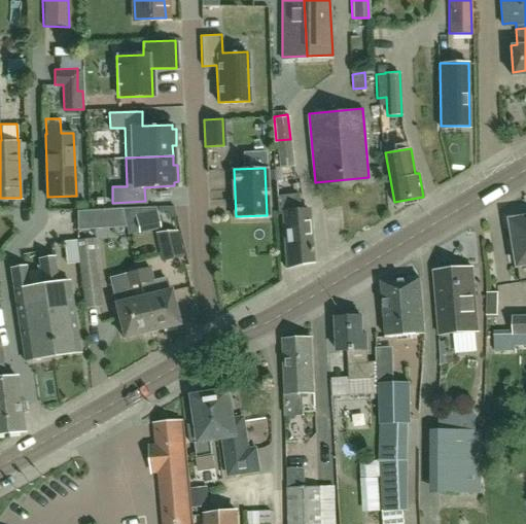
[(280,194),(275,194),(276,212),(281,212),(286,267),(313,259),(309,208),(300,209),(297,191),(280,194)]
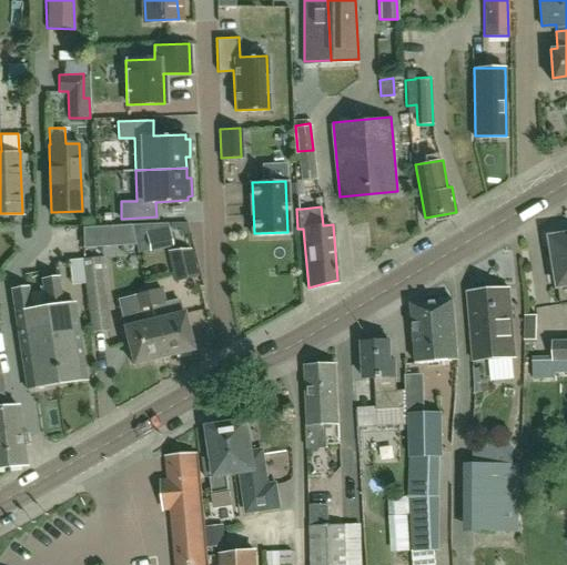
[(566,231),(549,234),(554,256),(552,258),(550,259),(549,261),(552,270),(553,272),(554,272),(556,272),(562,302),(566,301),(566,231)]
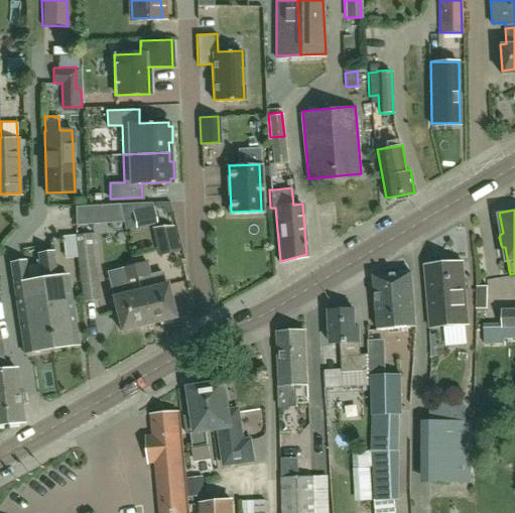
[(151,226),(157,254),(178,249),(172,224),(151,226)]
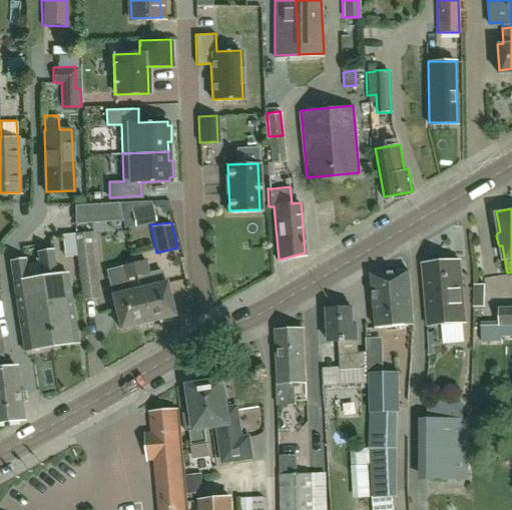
[(93,229),(73,231),(81,298),(98,296),(93,264),(96,264),(93,229)]
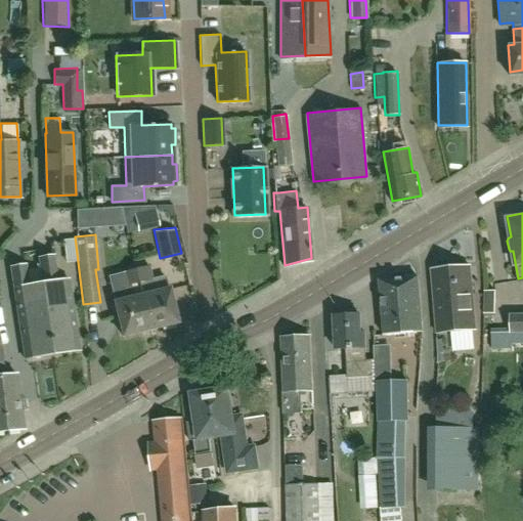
[(39,283),(53,353),(81,348),(70,278),(58,279),(54,254),(39,257),(43,283),(39,283)]
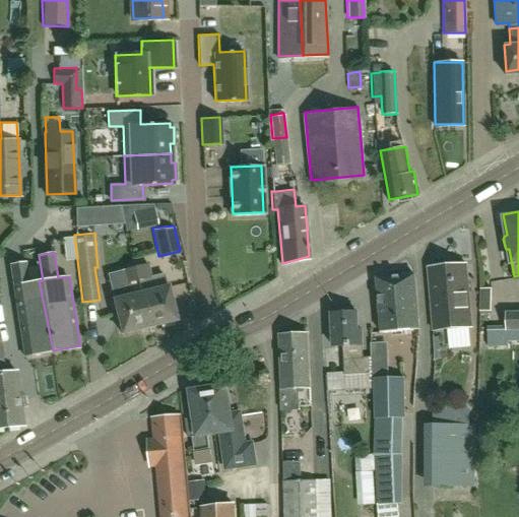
[(53,350),(39,280),(29,282),(26,261),(11,263),(24,354),(53,350)]
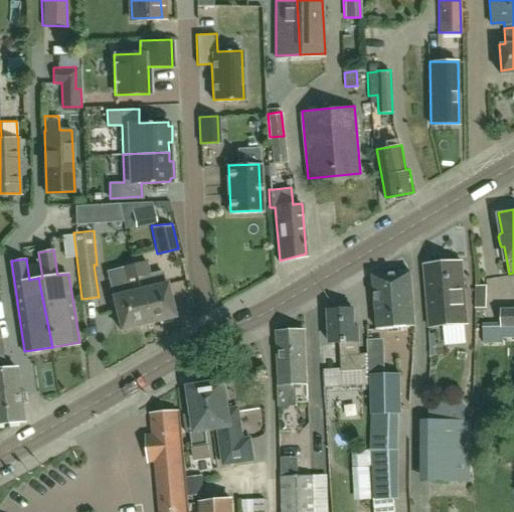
[(147,260),(134,263),(148,322),(174,315),(166,282),(165,282),(162,270),(150,273),(147,260)]
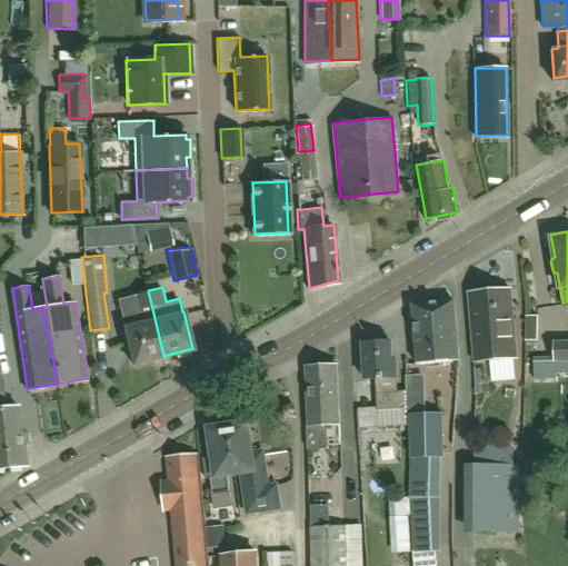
[(509,287),(488,288),(467,290),(472,359),(515,356),(509,287)]
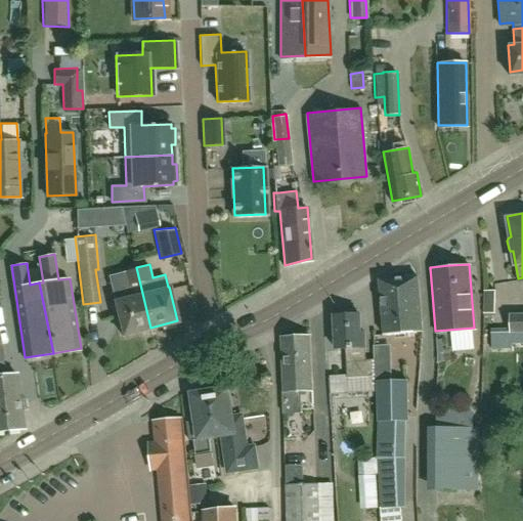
[(150,328),(135,267),(107,274),(123,334),(150,328)]
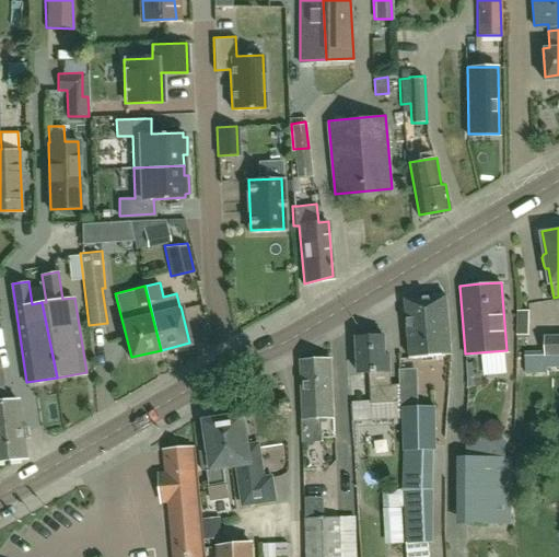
[(409,356),(430,354),(451,352),(445,293),(404,297),(409,356)]
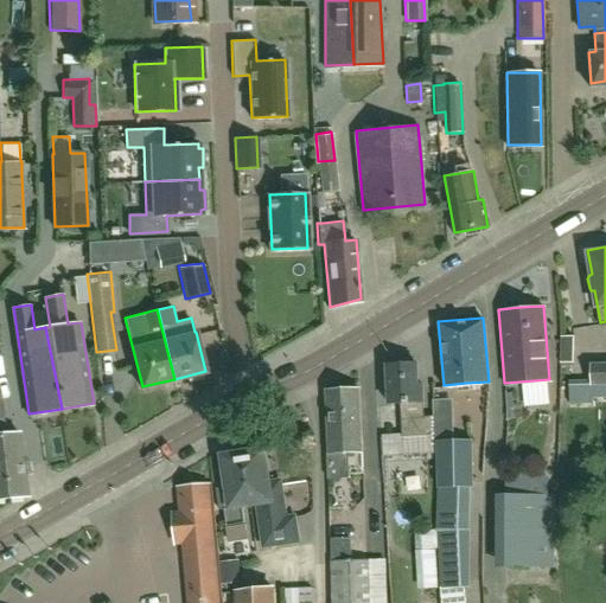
[(573,334),(560,334),(560,360),(573,360),(573,334)]
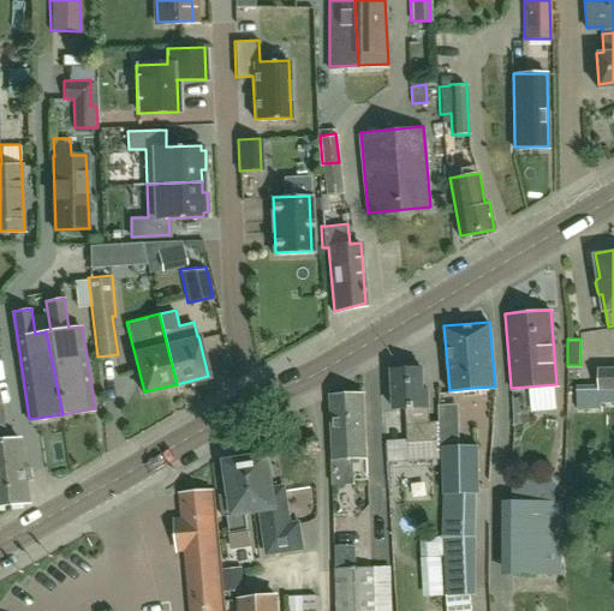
[(597,384),(597,401),(600,401),(613,400),(613,365),(597,366),(597,384)]
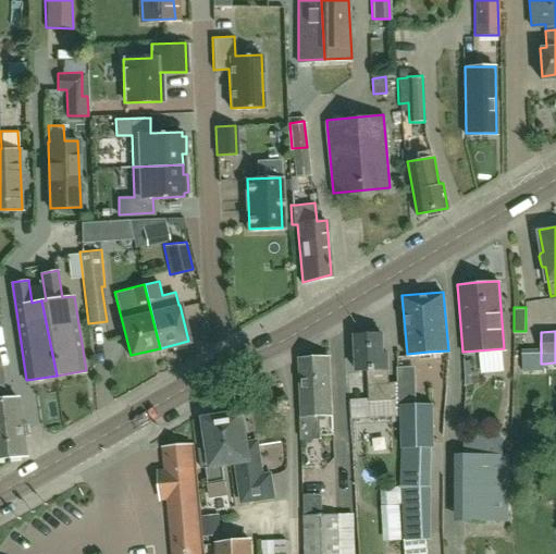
[(382,332),(355,333),(356,369),(368,369),(370,399),(397,397),(396,380),(388,381),(387,351),(383,351),(382,332)]
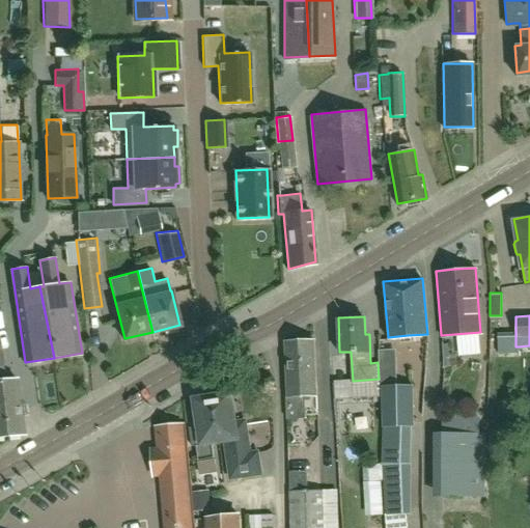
[(309,398),(309,394),(316,393),(313,339),(284,341),(286,393),(285,393),(285,417),(305,416),(304,398),(309,398)]
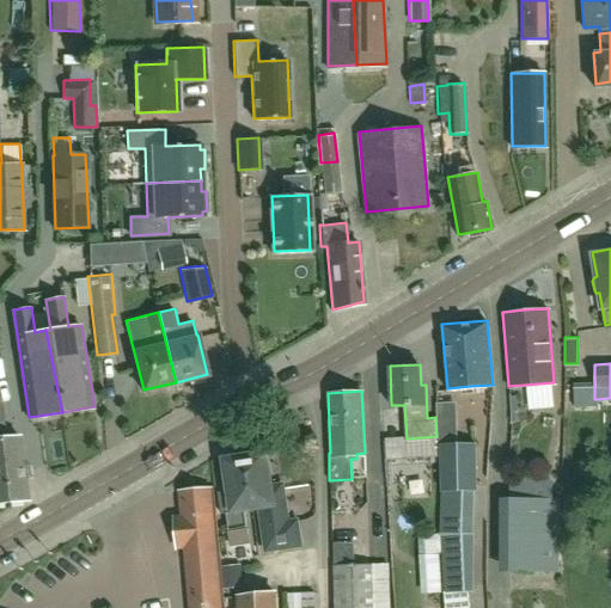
[(0,501),(28,498),(20,435),(5,437),(1,404),(0,404),(0,501)]
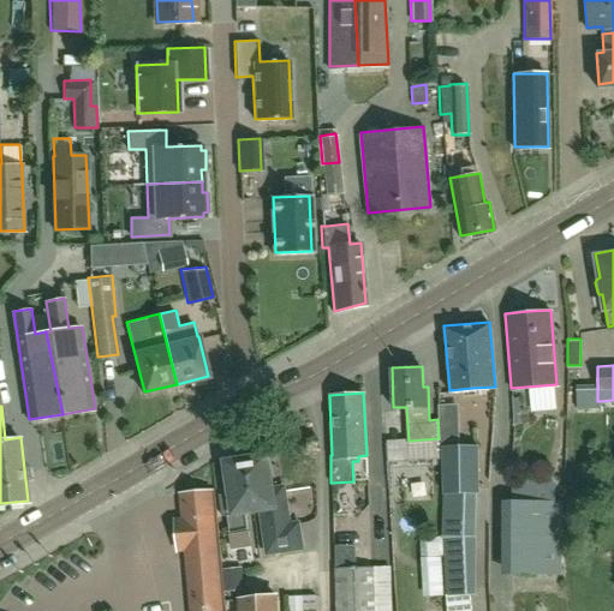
[(419,455),(433,456),(433,441),(399,441),(398,467),(419,467),(419,455)]
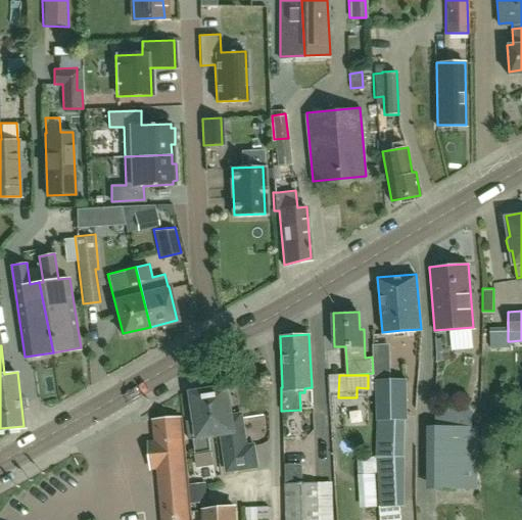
[(376,455),(377,471),(378,505),(379,519),(400,519),(399,504),(404,504),(404,454),(405,417),(408,417),(407,380),(376,380),(376,417),(377,418),(376,455)]
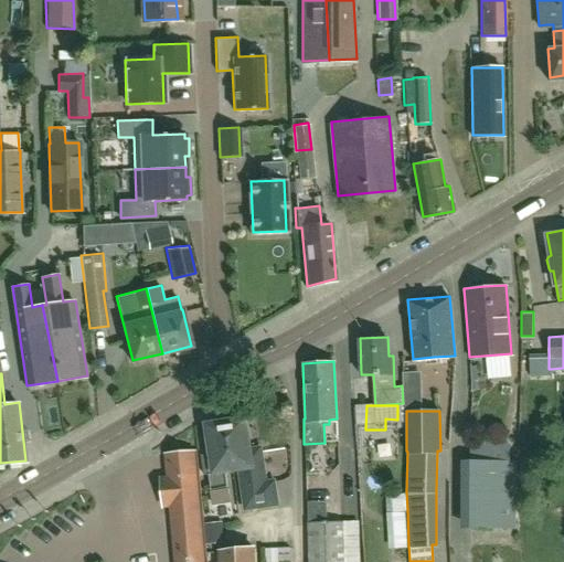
[(229,420),(226,420),(233,468),(240,467),(246,506),(277,501),(274,479),(265,480),(261,446),(249,447),(245,417),(241,417),(237,415),(231,416),(229,420)]
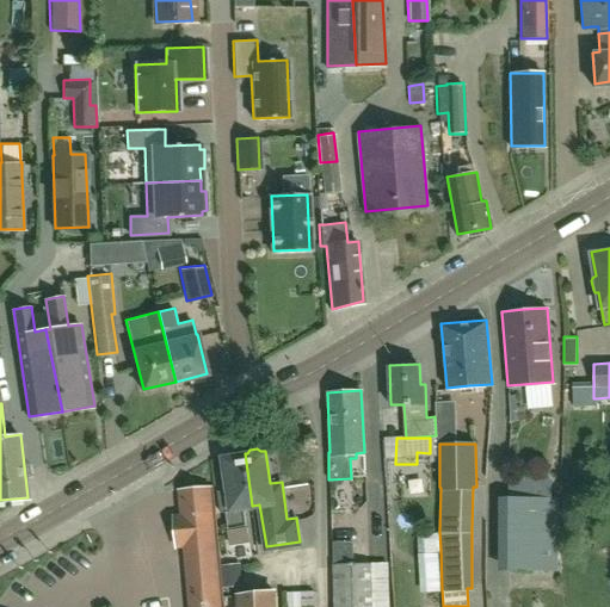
[(252,506),(245,453),(240,454),(236,452),(229,453),(227,457),(223,457),(232,508),(226,509),(230,544),(250,542),(247,525),(245,507),(252,506)]
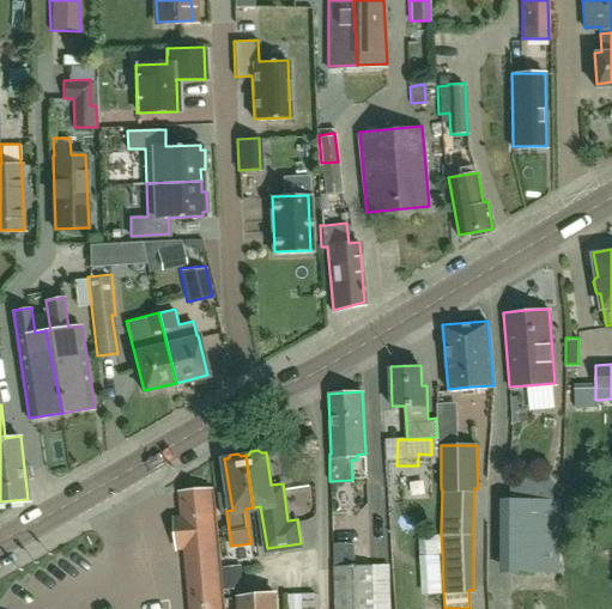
[(500,571),(558,571),(558,498),(500,498),(500,571)]
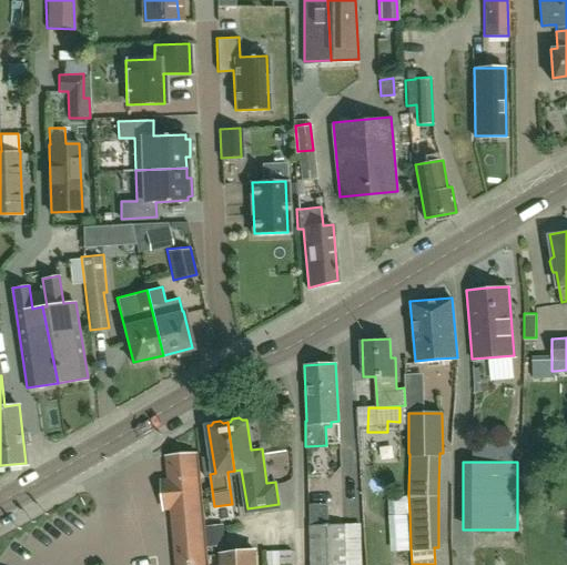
[(391,513),(407,512),(406,486),(388,487),(391,513)]
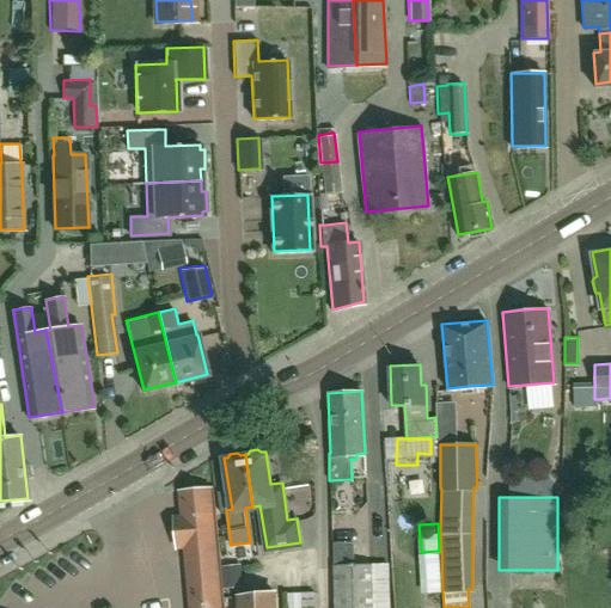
[(334,563),(333,563),(333,607),(372,607),(372,562),(354,563),(353,540),(336,540),(333,540),(333,541),(334,563)]
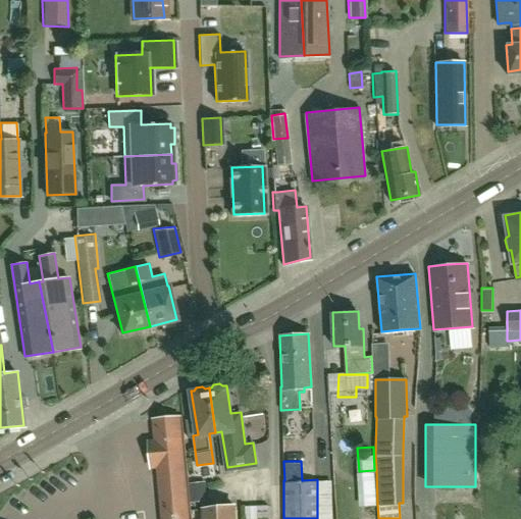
[(235,518),(235,502),(201,506),(201,518),(235,518)]
